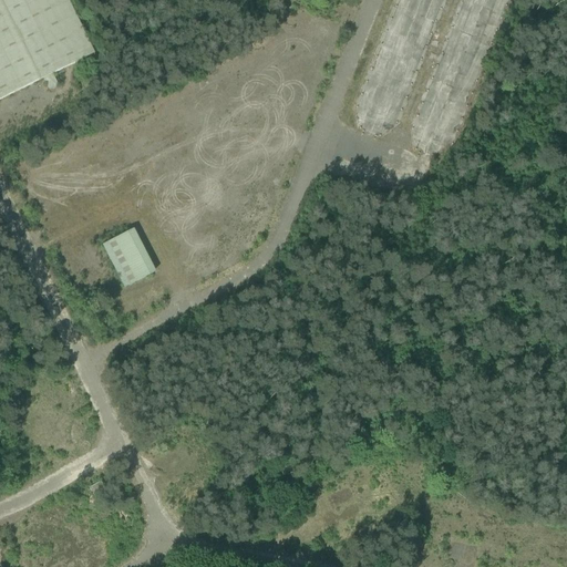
[(68,0),(0,0),(0,101),(43,80),(49,92),(59,88),(52,75),(79,62),(94,54),(68,0)]
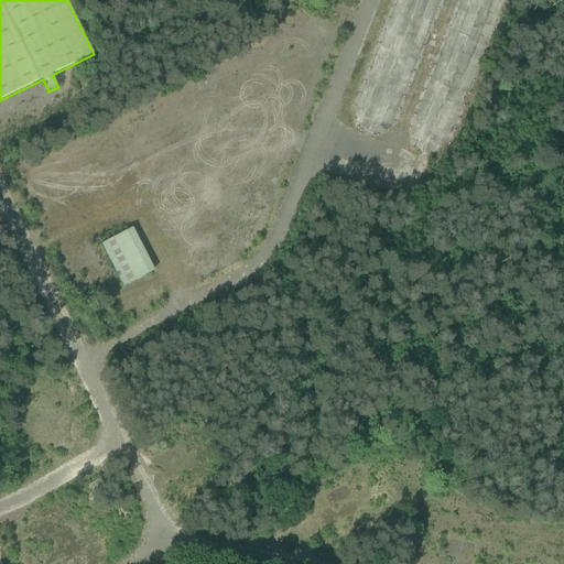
[(127,232),(101,245),(123,288),(149,274),(127,232)]
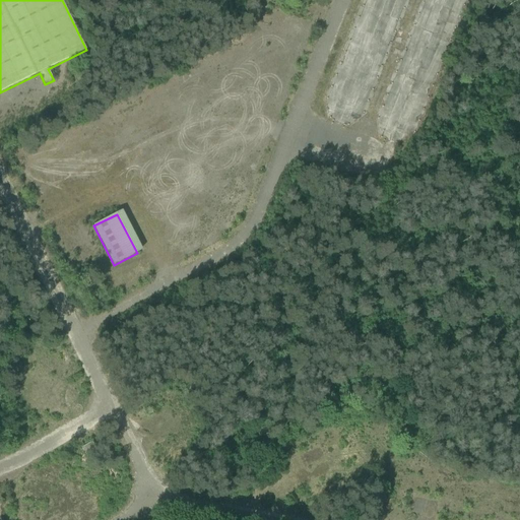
[(92,442),(81,448),(86,456),(98,450),(92,442)]
